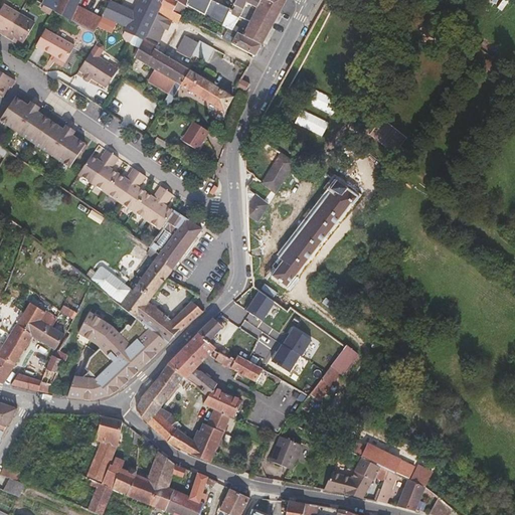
[(43,0),(42,4),(55,12),(94,34),(103,18),(77,6),(79,0),(43,0)]
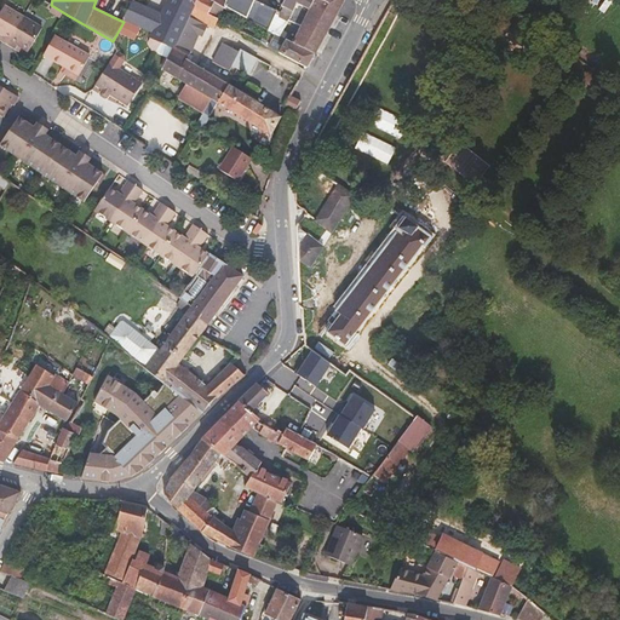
[(154,33),(164,13),(136,0),(125,19),(154,33)]
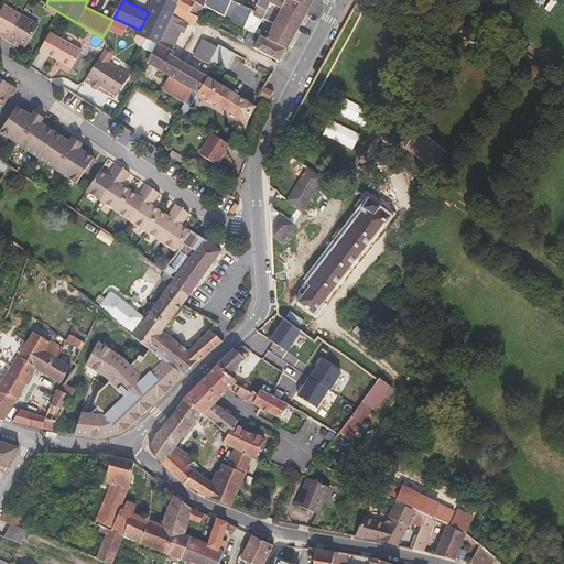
[(137,35),(147,40),(156,44),(159,41),(172,15),(176,7),(180,0),(153,0),(149,12),(140,30),(137,35)]
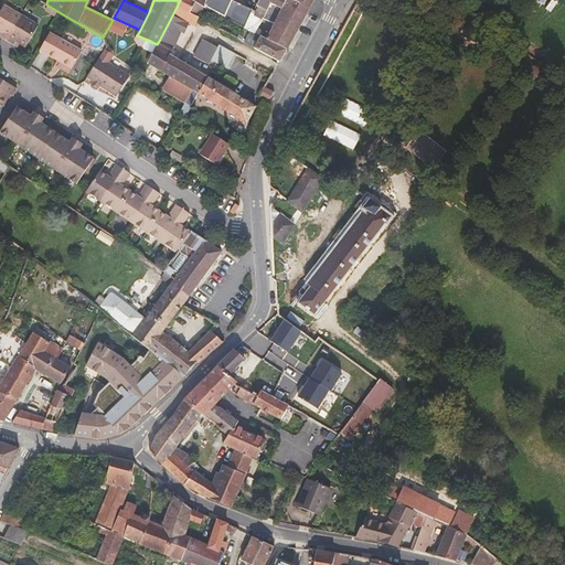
[(180,0),(177,7),(190,13),(195,2),(191,0),(180,0)]
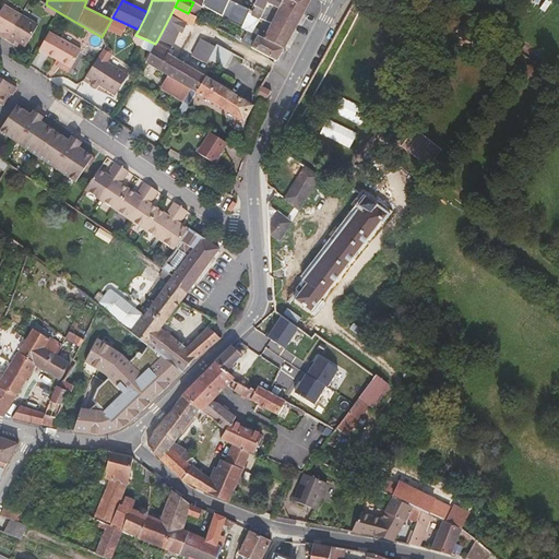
[(203,0),(202,7),(283,50),(310,0),(257,0),(254,6),(257,7),(254,11),(229,0),(203,0)]
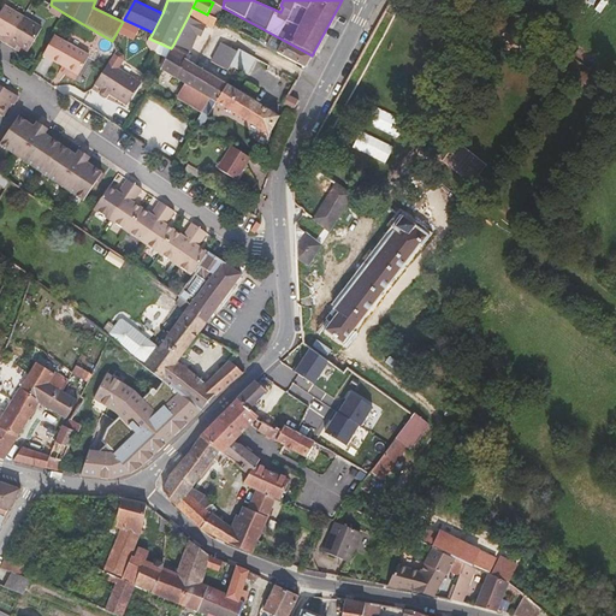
[(0,40),(7,45),(23,17),(5,6),(0,13),(0,34),(3,35),(0,37),(0,40)]
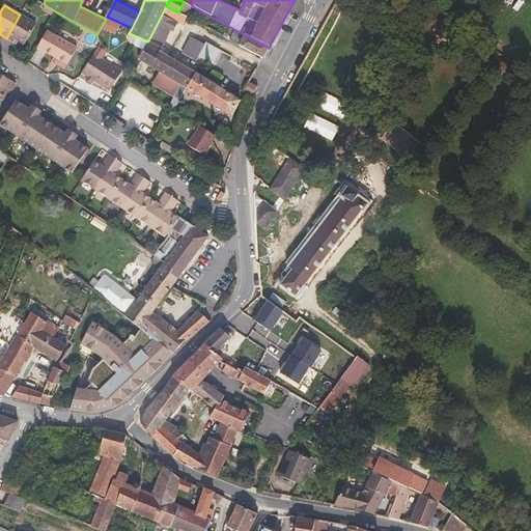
[(183,25),(187,18),(178,12),(166,6),(162,15),(175,22),(183,25)]
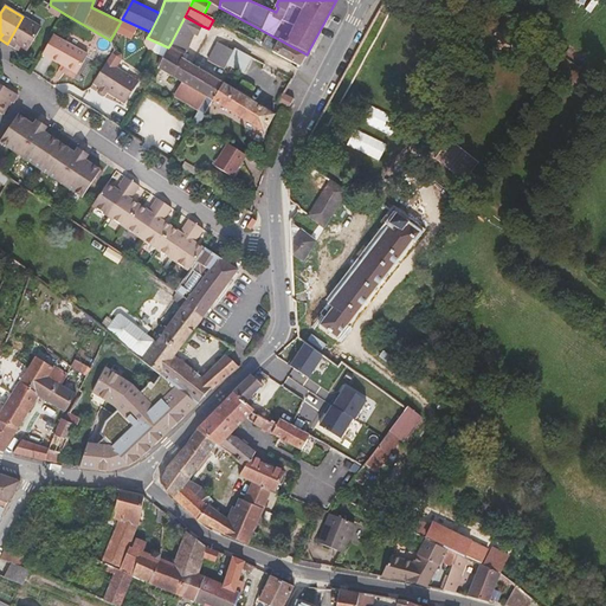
[(42,27),(23,17),(7,44),(15,49),(18,44),(28,50),(42,27)]
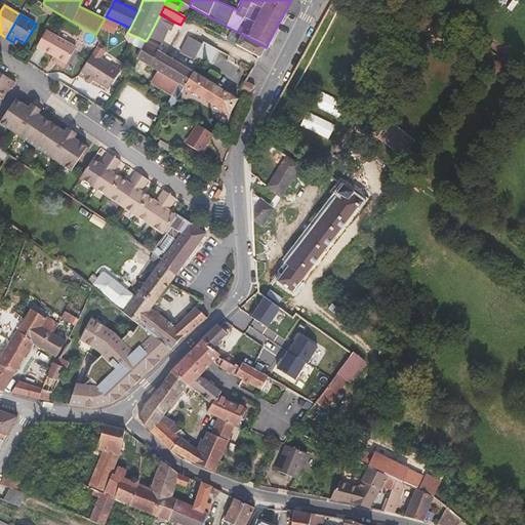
[(161,45),(173,22),(160,14),(148,38),(161,45)]
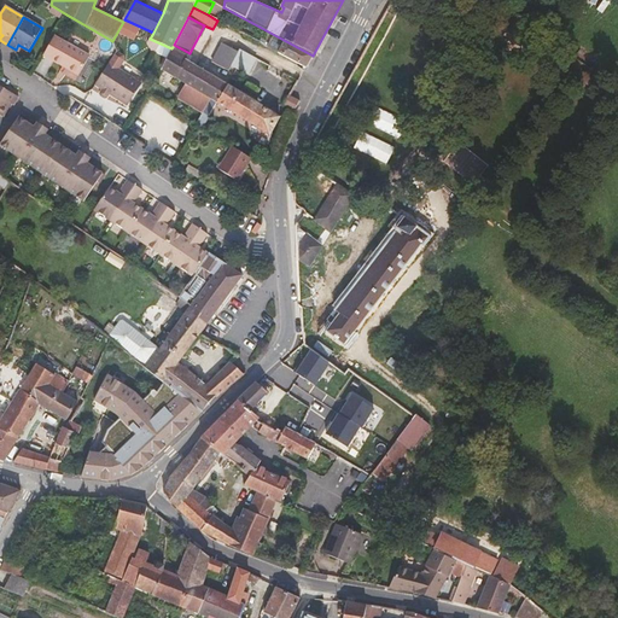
[(89,56),(54,35),(44,56),(79,75),(89,56)]
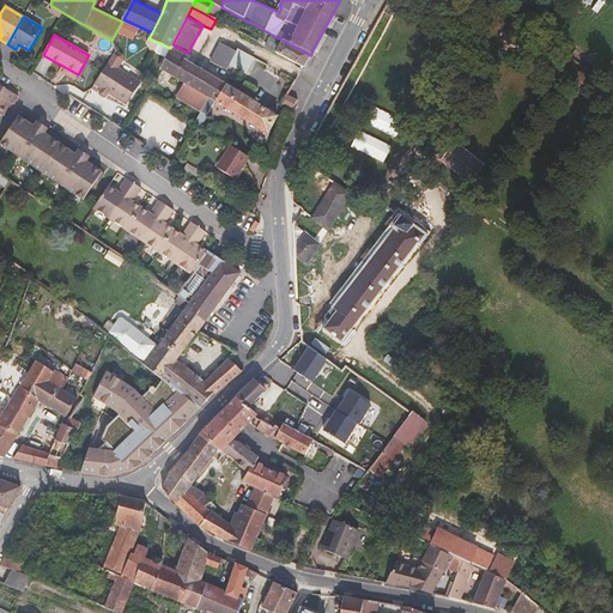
[(220,43),(211,61),(226,70),(229,67),(236,52),(220,43)]
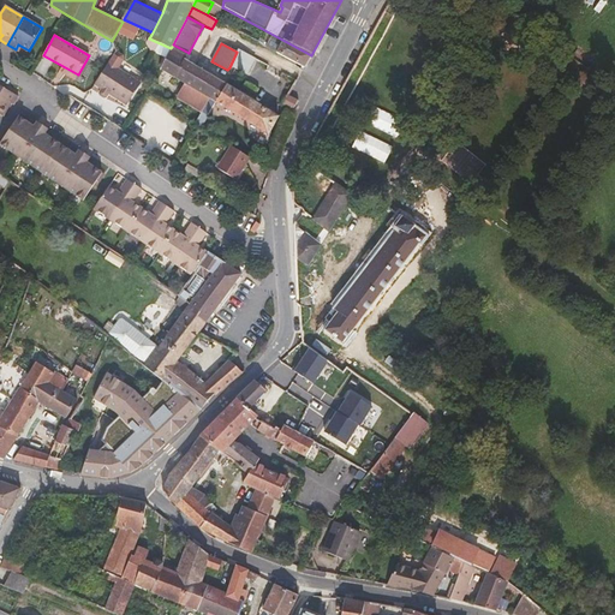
[(186,59),(189,53),(173,45),(171,48),(161,67),(184,81),(175,95),(198,109),(208,115),(216,102),(268,133),(279,115),(186,59)]
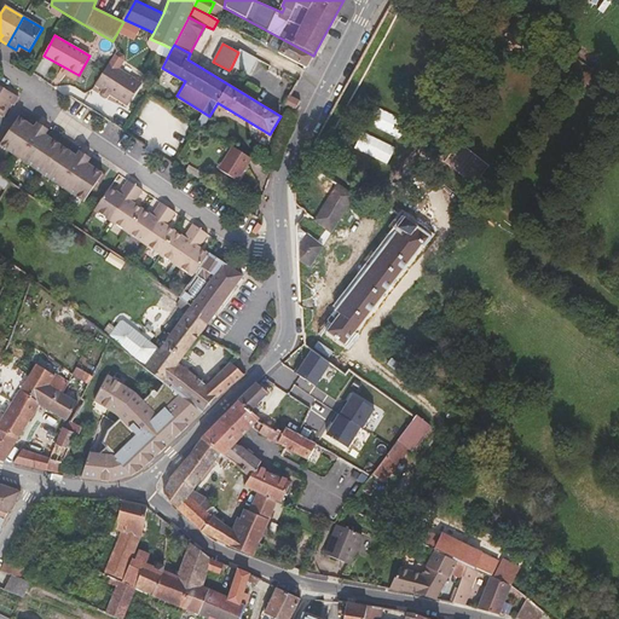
[(239,50),(238,52),(231,68),(249,76),(258,59),(239,50)]
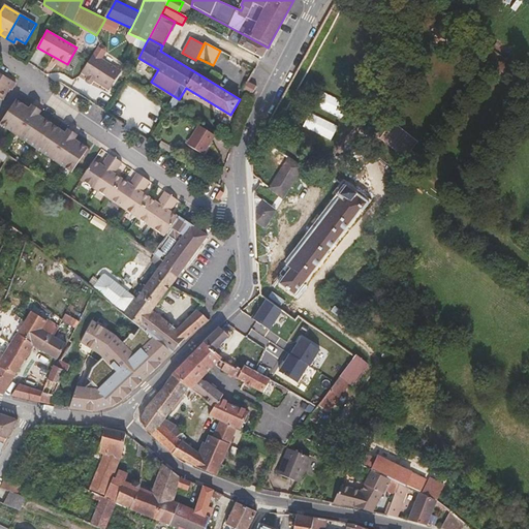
[(94,53),(82,71),(110,90),(122,71),(94,53)]
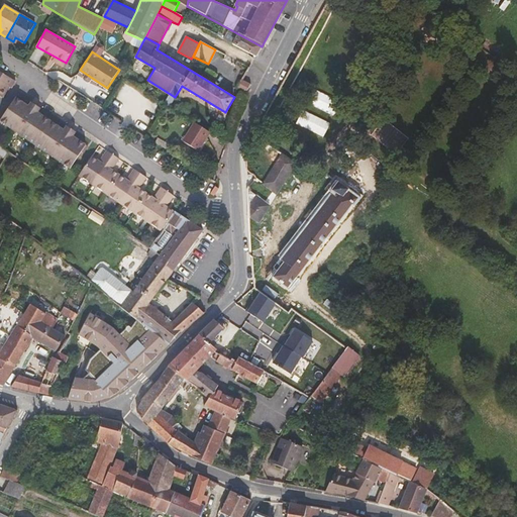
[(12,88),(16,81),(0,71),(0,96),(2,97),(9,86),(12,88)]
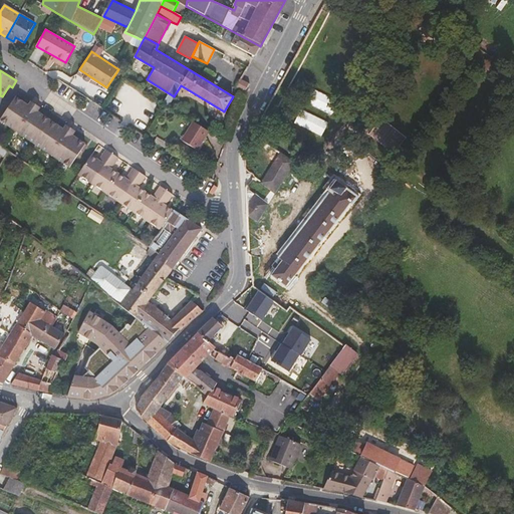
[(236,87),(246,92),(250,84),(242,79),(240,79),(236,87)]
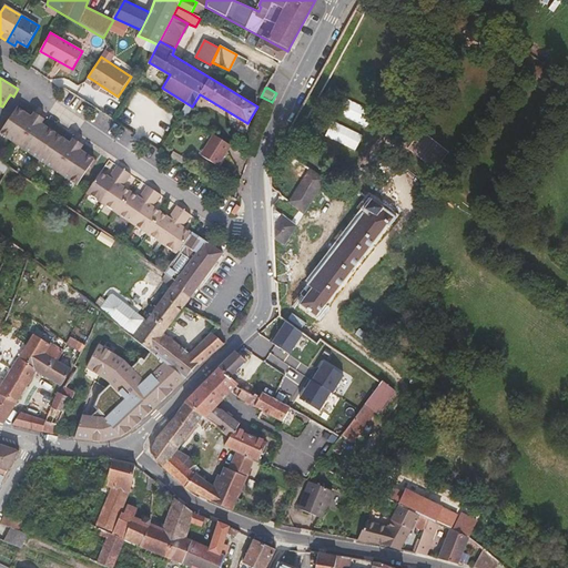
[(18,107),(0,132),(0,133),(77,185),(95,159),(81,150),(84,145),(73,138),(70,142),(42,123),(44,119),(34,112),(31,115),(18,107)]
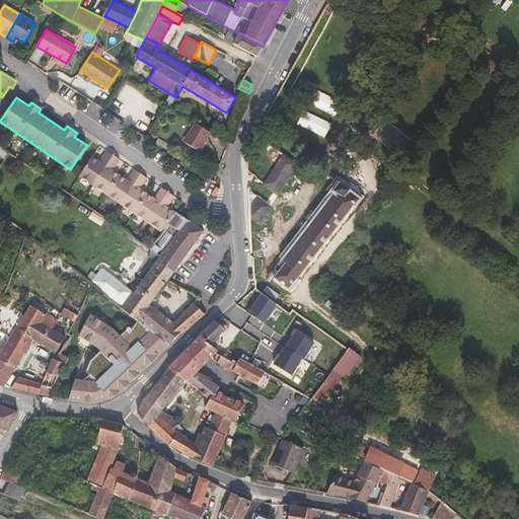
[(212,132),(196,123),(183,141),(200,151),(212,132)]
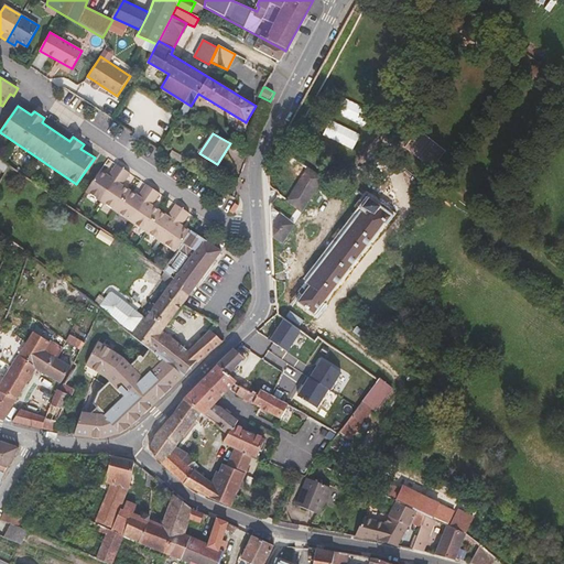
[(323,179),(275,148),(272,153),(303,173),(286,201),(302,213),(323,179)]
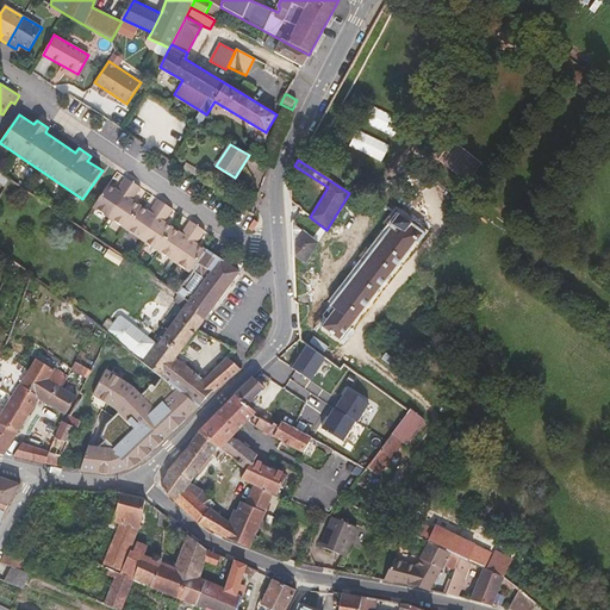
[(110,217),(134,182),(126,178),(117,190),(109,185),(93,206),(110,217)]
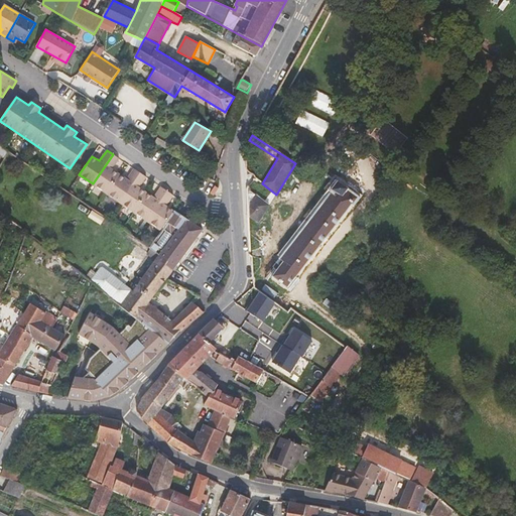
[(93,183),(107,194),(119,174),(112,169),(120,158),(113,154),(93,183)]
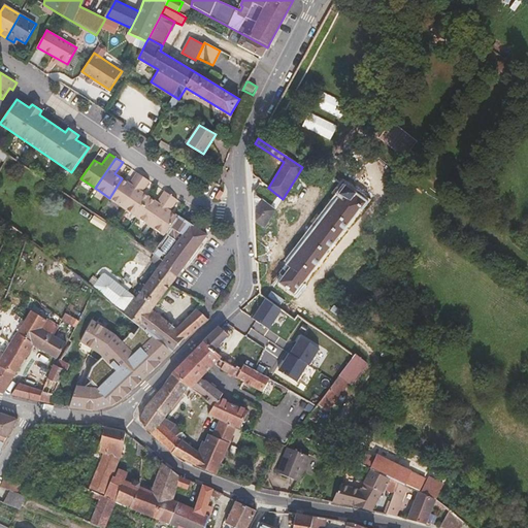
[(123,207),(143,176),(137,172),(129,184),(122,178),(109,198),(123,207)]
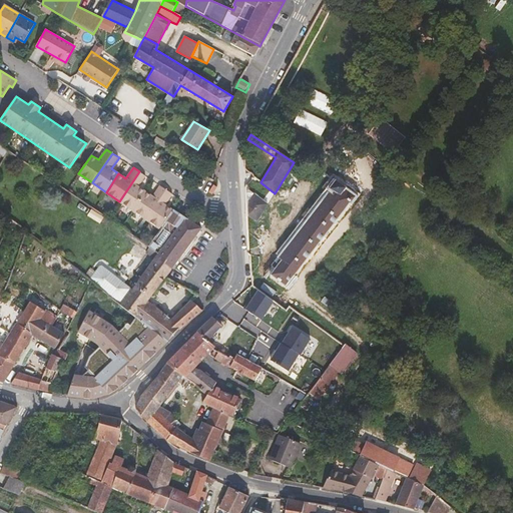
[(119,201),(132,210),(145,191),(138,186),(146,176),(139,171),(119,201)]
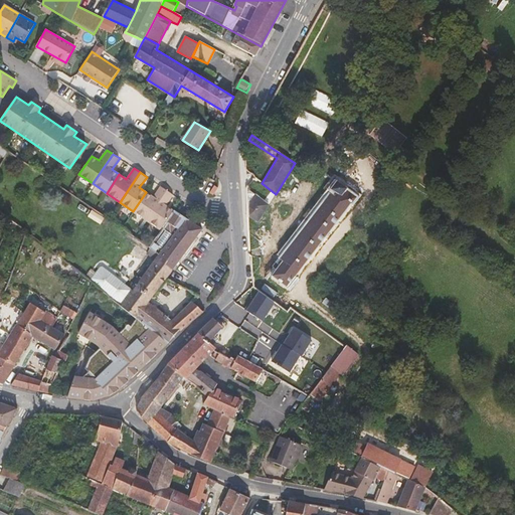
[(347,189),(333,179),(327,188),(331,190),(278,258),(283,262),(272,277),(288,289),(298,278),(296,276),(351,204),(353,205),(359,198),(347,189)]
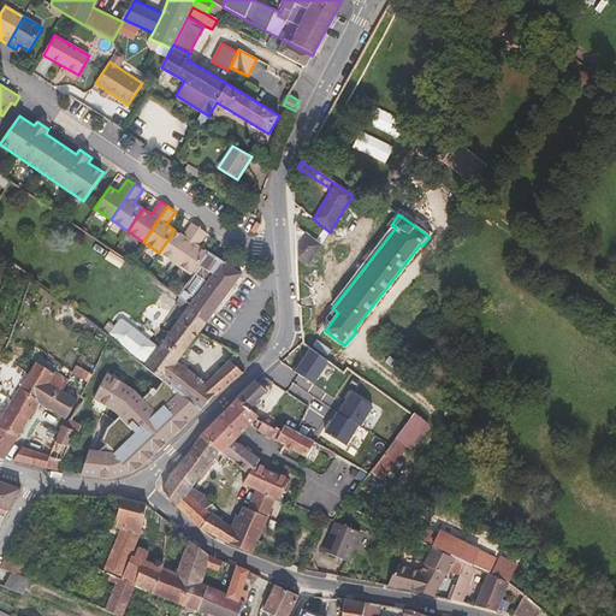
[(176,264),(200,227),(193,223),(183,236),(175,230),(159,253),(176,264)]
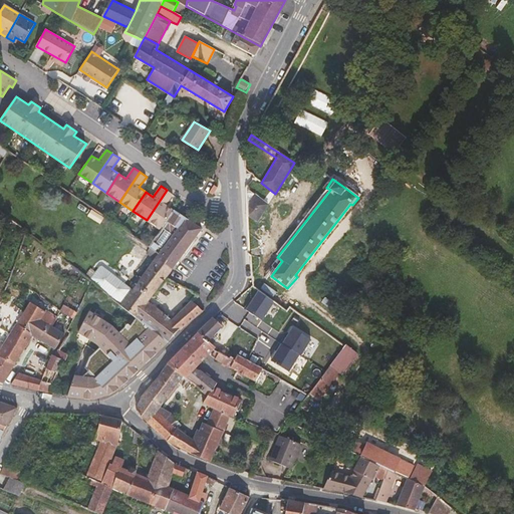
[(268,204),(245,186),(246,196),(247,215),(258,221),(268,204)]
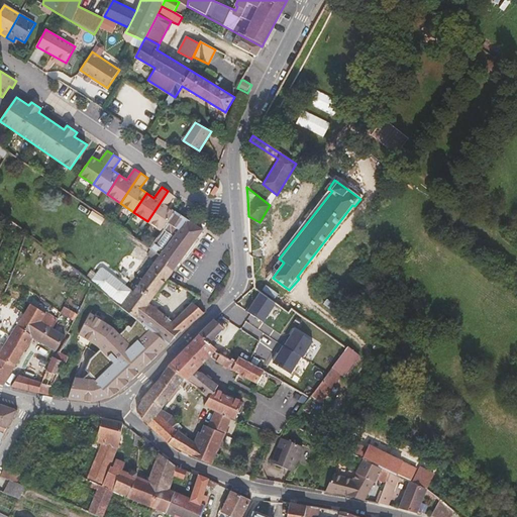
[(168,222),(175,212),(167,207),(175,196),(168,191),(147,221),(162,231),(168,222)]
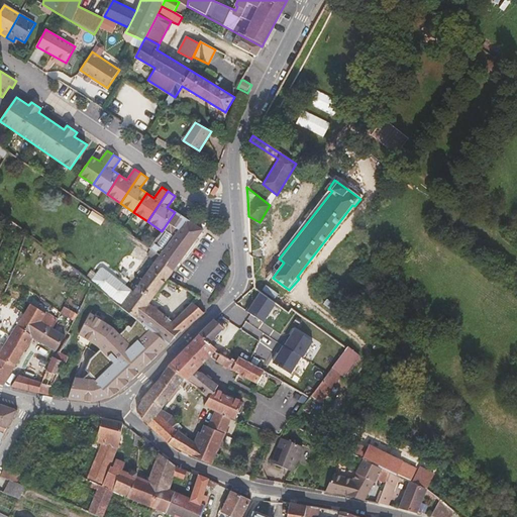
[(173,273),(204,230),(190,221),(175,211),(175,212),(168,222),(178,229),(159,254),(157,260),(173,273)]
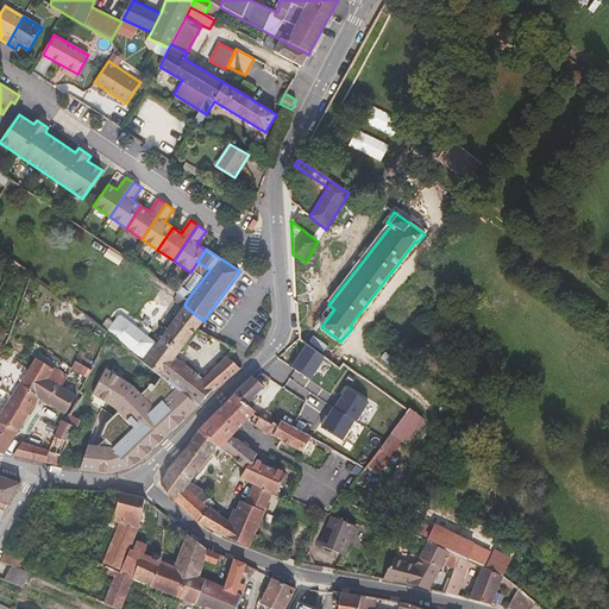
[(332,290),(325,284),(319,293),(326,299),(332,290)]
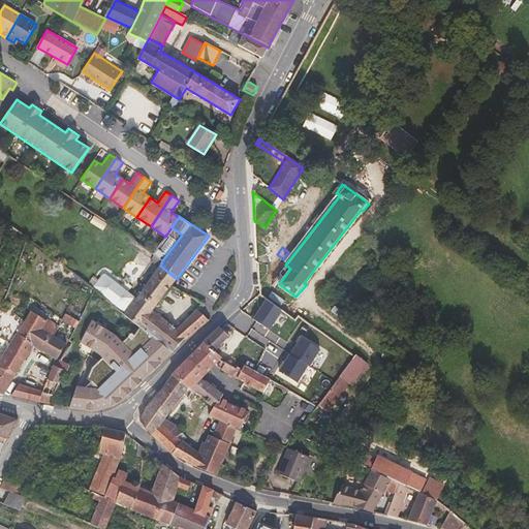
[(153,275),(169,287),(170,286),(177,279),(160,266),(153,275)]
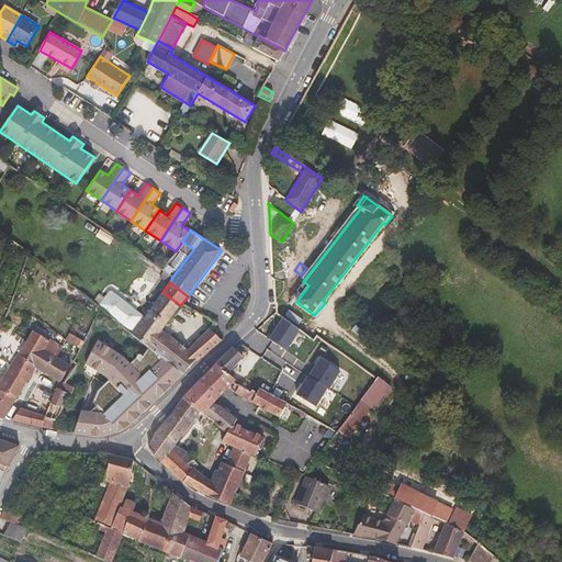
[(153,305),(145,317),(112,292),(109,292),(99,305),(133,334),(150,347),(184,373),(197,359),(198,361),(222,340),(210,328),(188,350),(163,329),(178,308),(169,302),(167,304),(158,298),(153,305)]
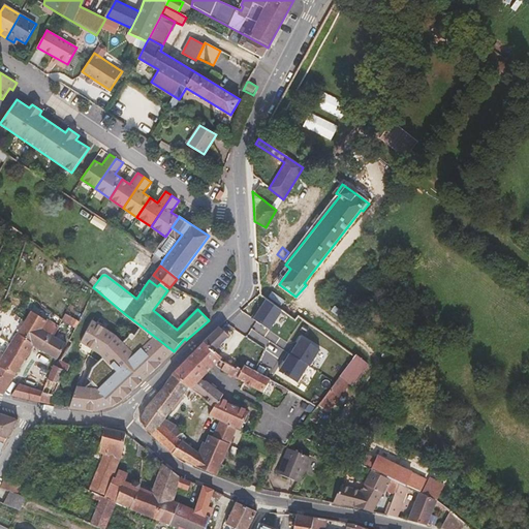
[(159,284),(167,290),(169,287),(153,275),(149,280),(157,286),(159,284)]
